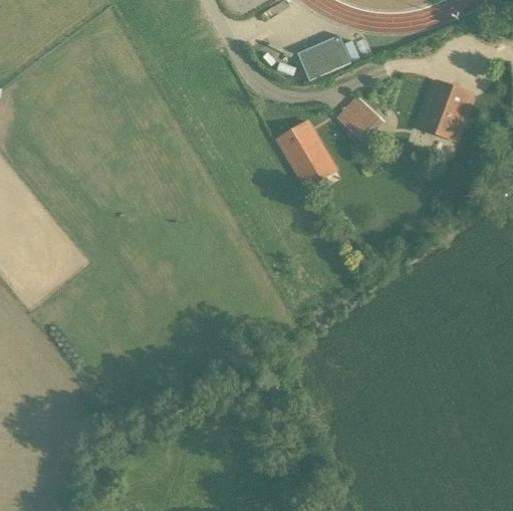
[(342,66),(351,62),(340,34),(330,38),(342,66)]
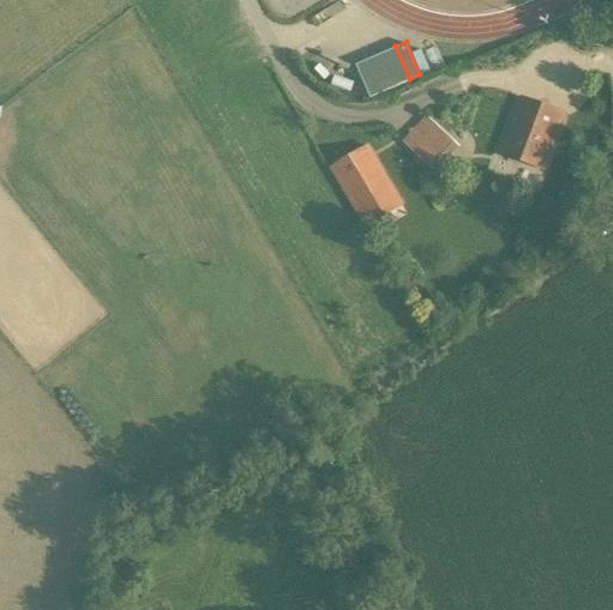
[(383,91),(409,79),(395,46),(368,58),(383,91)]
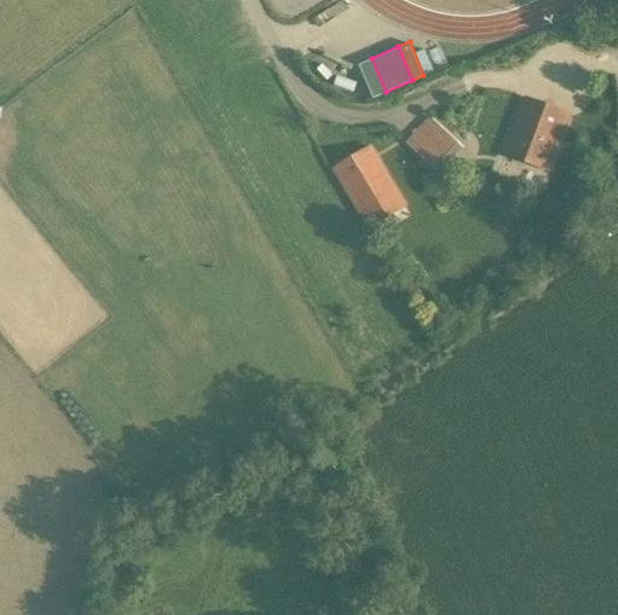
[(361,63),(375,97),(386,92),(371,58),(361,63)]
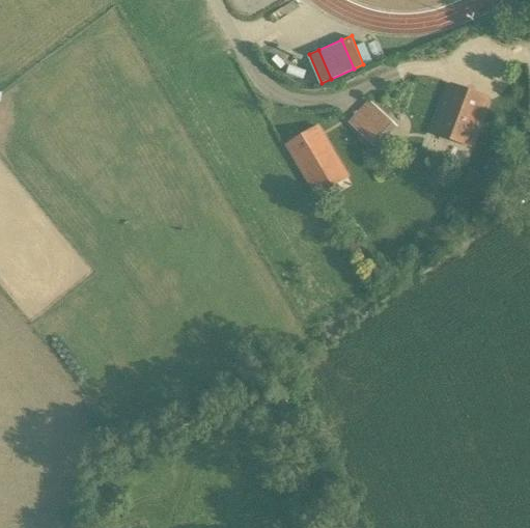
[(470,145),(489,96),(450,83),(433,131),(470,145)]
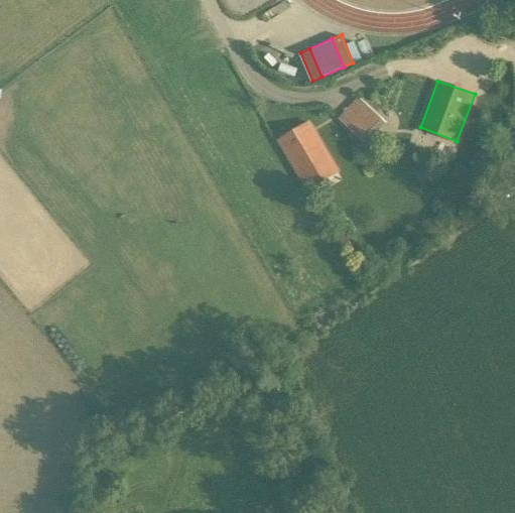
[(387,121),(372,107),(352,129),(367,143),(387,121)]
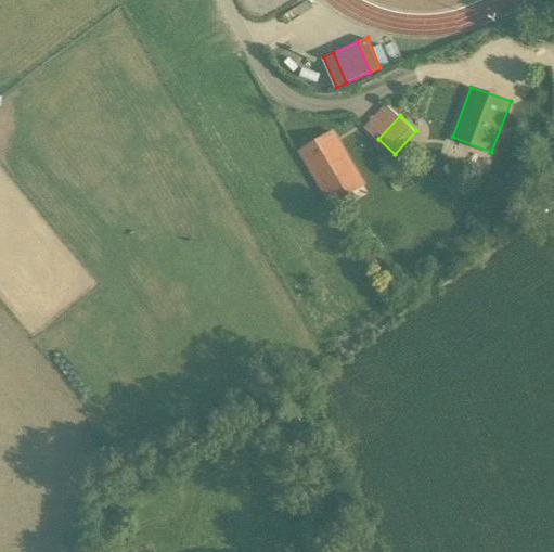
[(333,128),(298,149),(331,204),(365,183),(333,128)]
